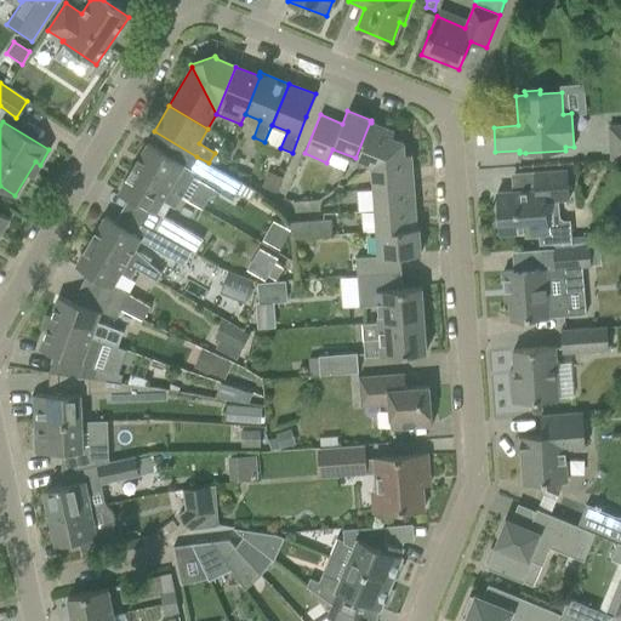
[(355,158),(371,165),(403,142),(392,137),(394,131),(371,123),(370,121),(355,158)]
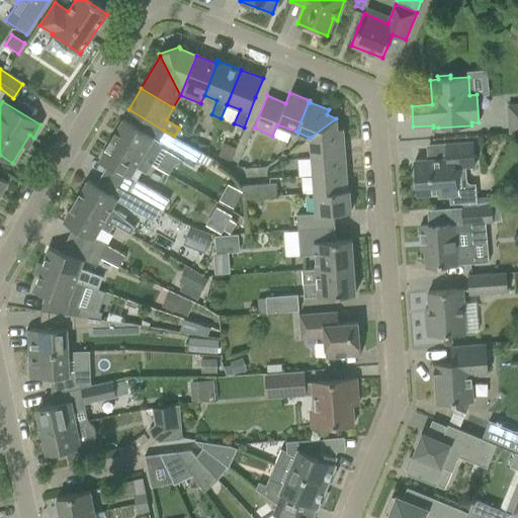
[(517,104),(508,105),(510,134),(517,133),(517,104)]
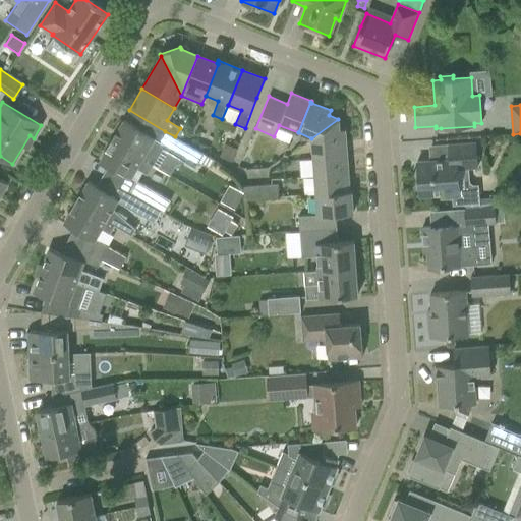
[(311,138),(312,153),(346,151),(344,129),(339,129),(338,119),(311,138)]
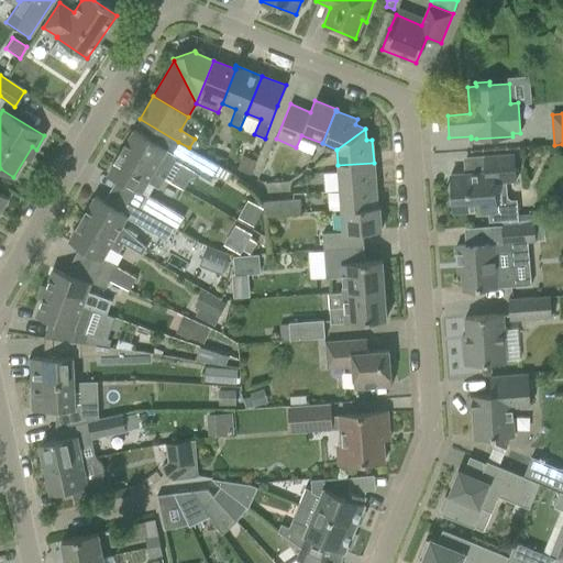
[(122,147),(119,152),(165,178),(184,189),(190,176),(195,175),(210,183),(219,167),(187,150),(189,147),(178,142),(172,153),(152,142),(133,130),(122,148),(122,147)]
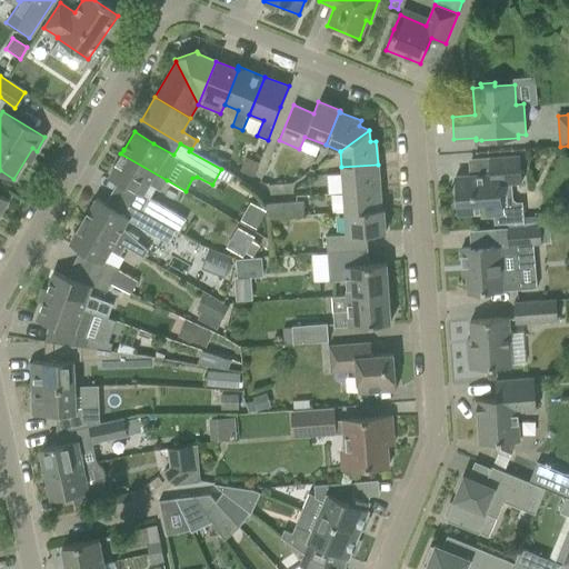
[(167,180),(120,153),(118,158),(119,158),(108,177),(128,188),(141,196),(148,185),(159,191),(167,180)]
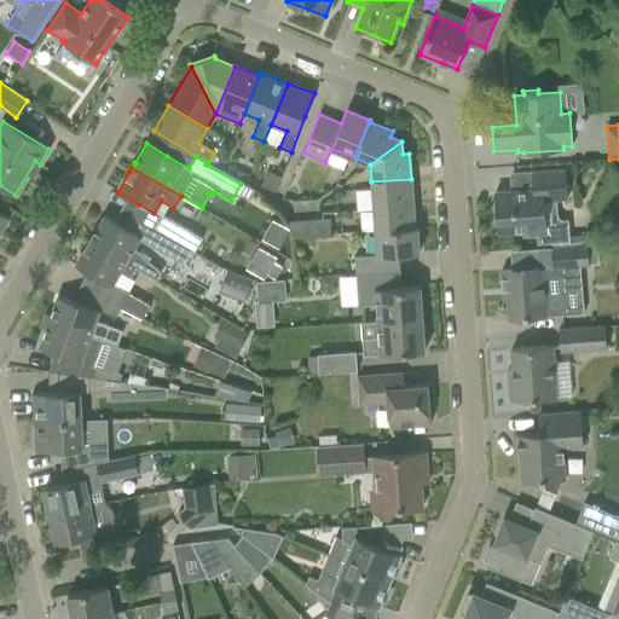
[(495,192),(498,233),(522,231),(522,236),(537,235),(537,244),(570,242),(568,224),(537,226),(536,210),(544,210),(543,201),(566,198),(565,169),(532,172),(533,189),(495,192)]
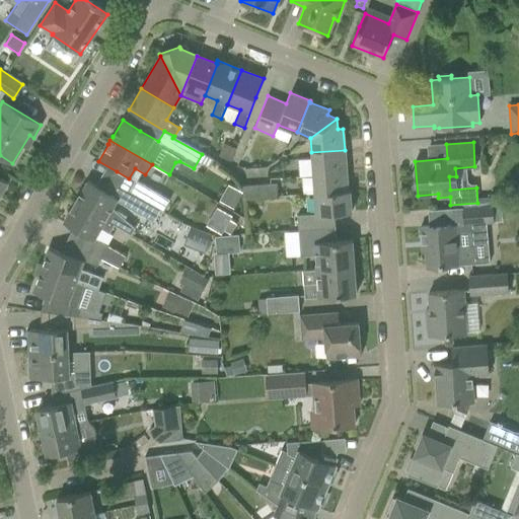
[(311,152),(313,172),(346,170),(345,150),(311,152)]
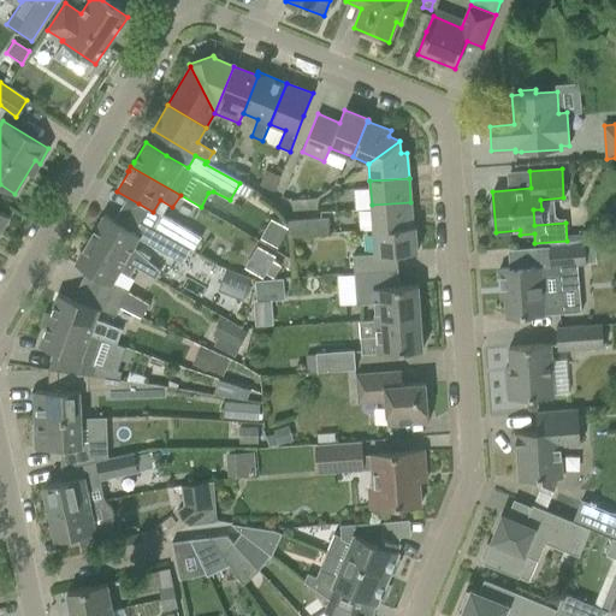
[(372,205),(373,230),(413,226),(410,202),(372,205)]
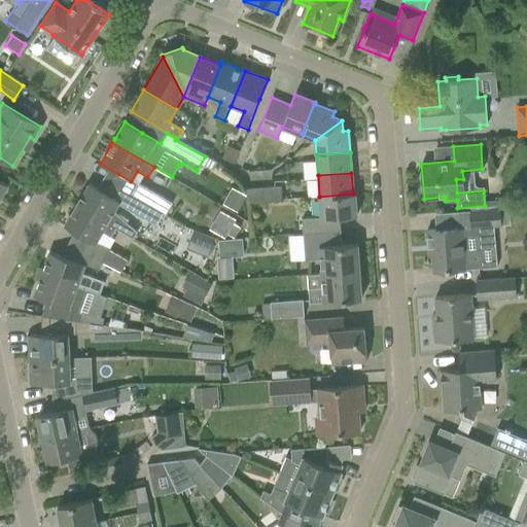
[(130,195),(163,213),(165,215),(172,203),(137,182),(130,195)]
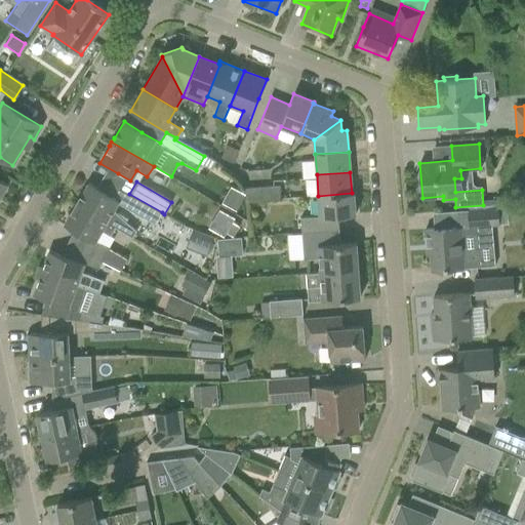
[(78,200),(75,204),(116,228),(115,228),(133,238),(136,232),(126,221),(128,218),(114,210),(119,201),(88,184),(78,200)]
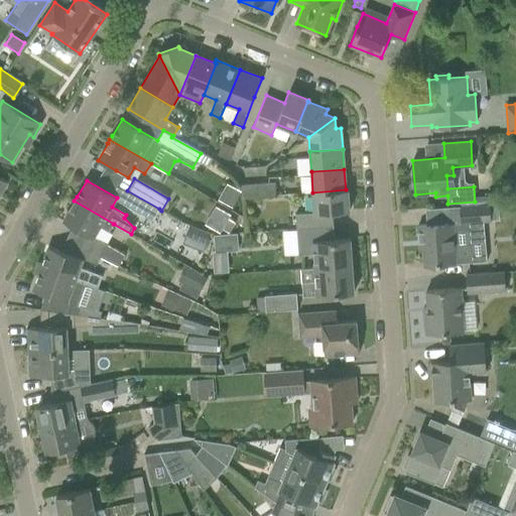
[(218,199),(231,206),(240,189),(227,182),(218,199)]
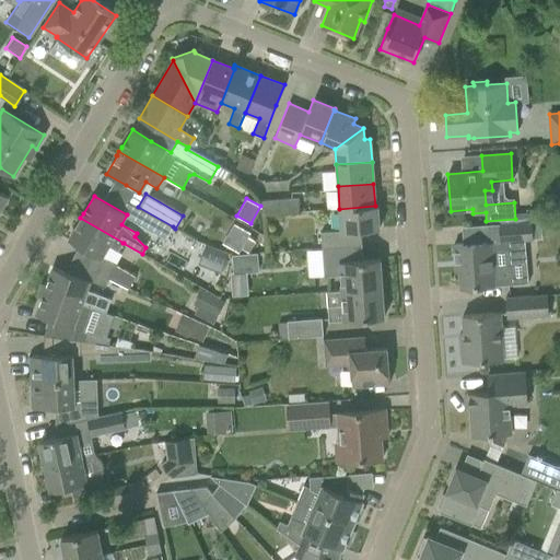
[(260,201),(261,214),(299,212),(298,198),(260,201)]
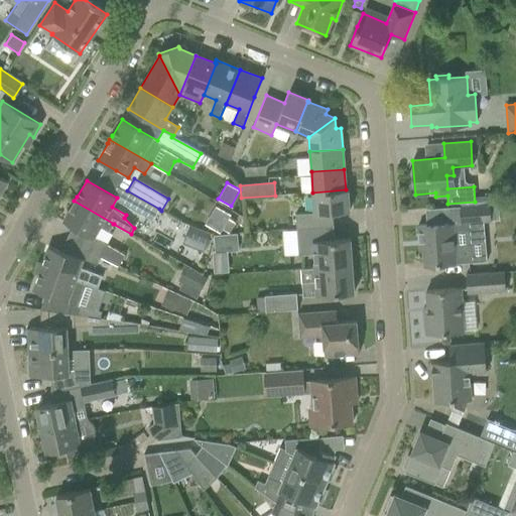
[(295,214),(296,229),(326,227),(325,213),(349,211),(348,189),(346,189),(312,192),(314,212),(295,214)]
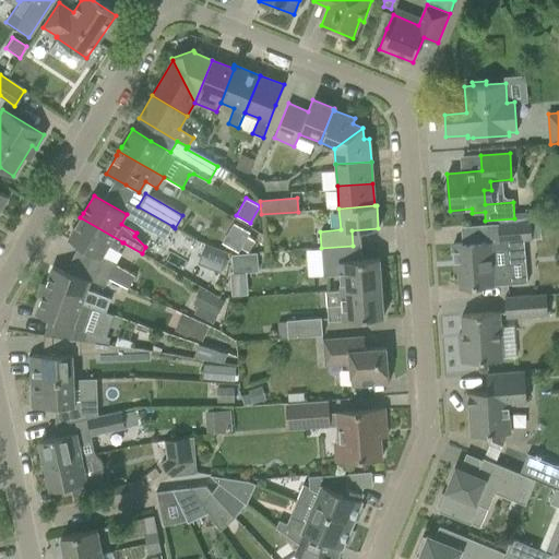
[(173,226),(138,206),(130,218),(164,239),(173,226)]
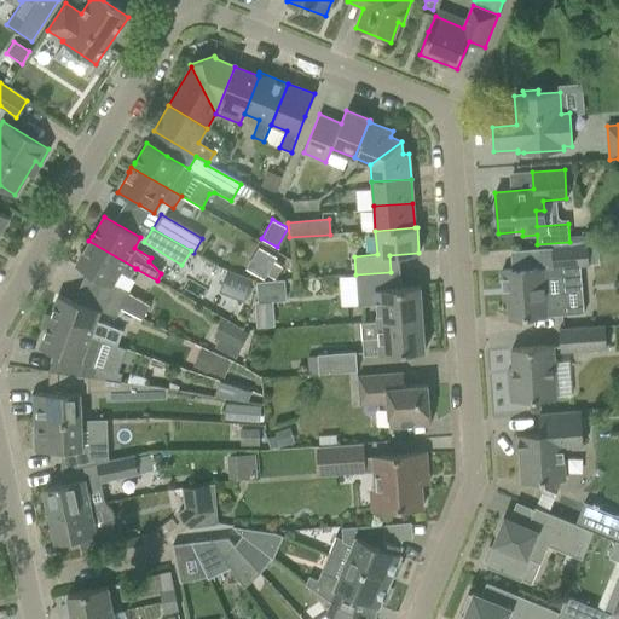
[(137,268),(88,241),(86,244),(87,246),(75,265),(97,277),(111,287),(120,272),(131,278),(136,268),(137,268)]
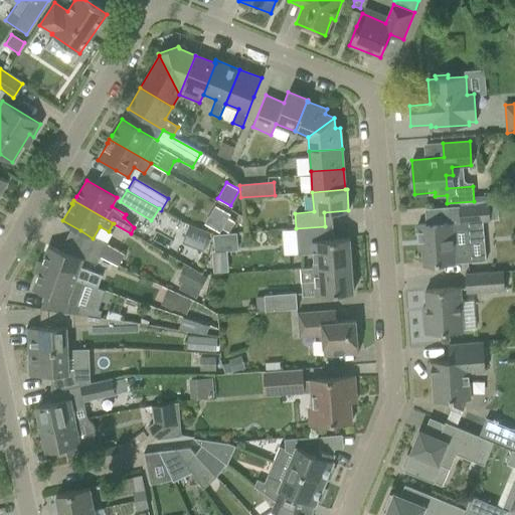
[(488,204),(459,206),(460,222),(468,222),(489,220),(488,204)]
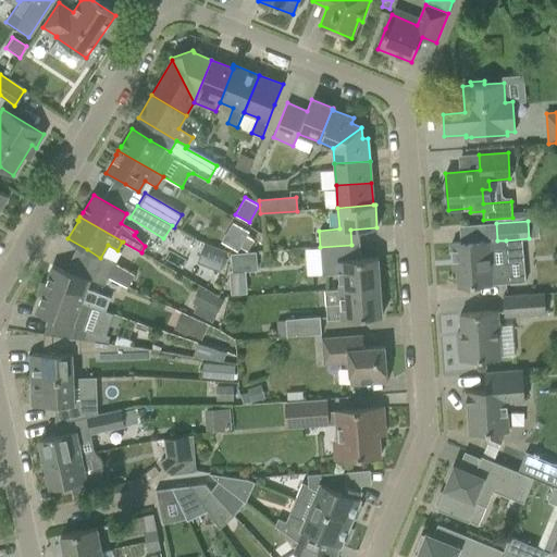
[(537,221),(528,221),(529,238),(539,237),(537,221)]
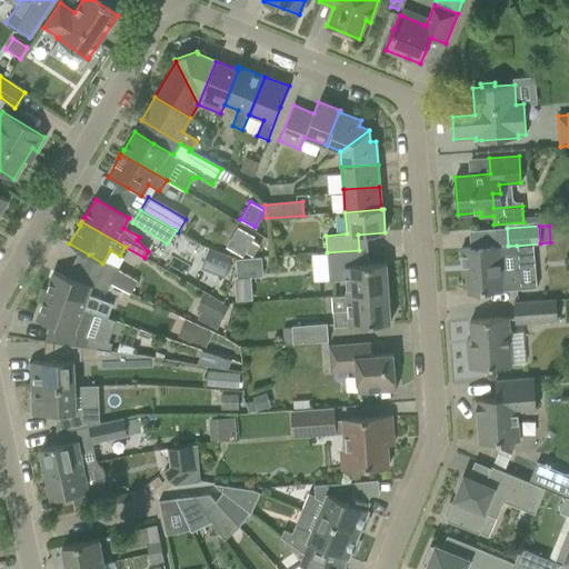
[(252,240),(246,251),(252,256),(259,245),(252,240)]
